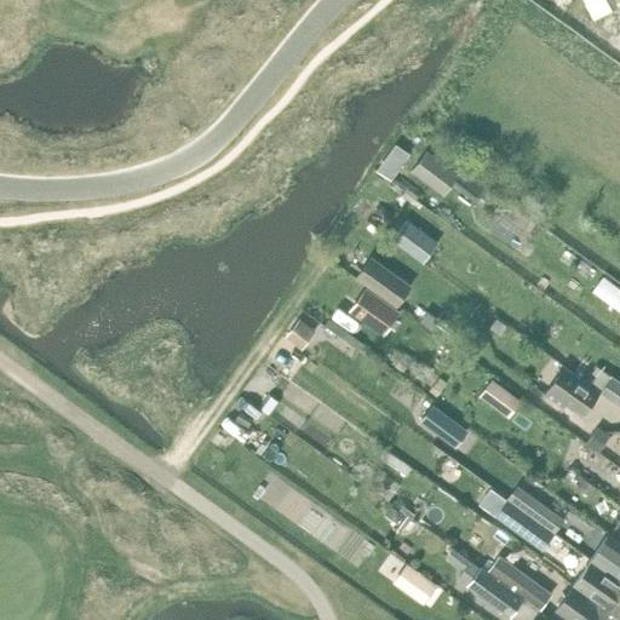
[(396,144),(377,170),(389,178),(408,153),(396,144)]
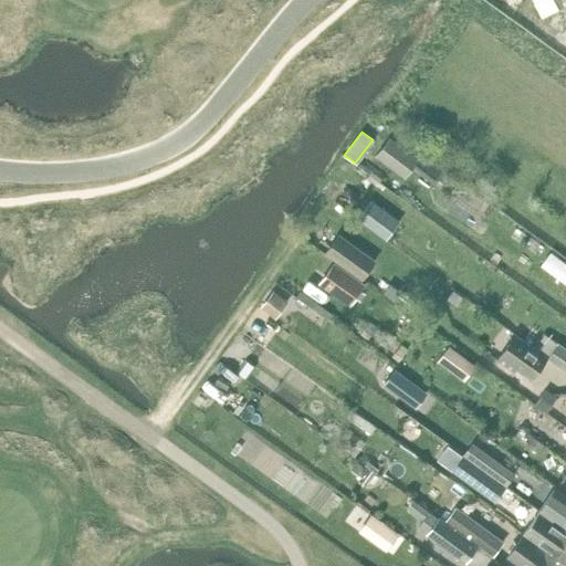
[(389,136),(375,155),(404,177),(418,158),(389,136)]
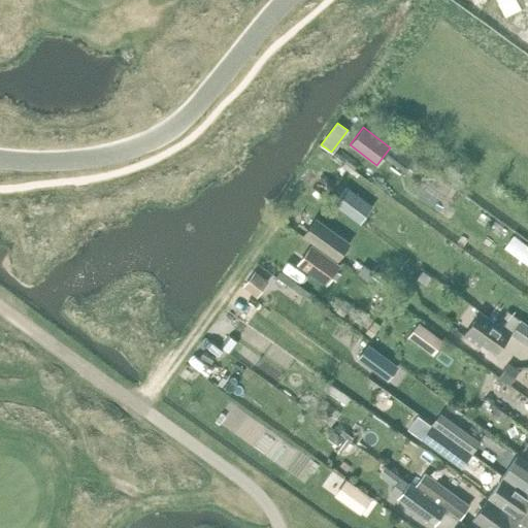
[(356,196),(345,209),(358,218),(367,204),(356,196)]
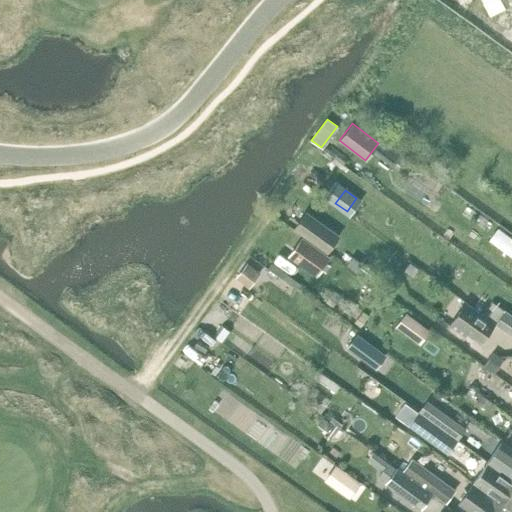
[(306,210),(293,228),(327,253),(340,235),(306,210)]
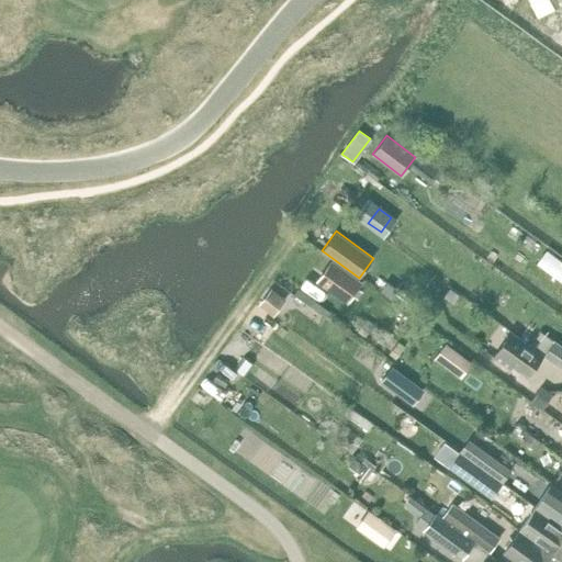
[(332,260),(316,281),(347,303),(362,282),(332,260)]
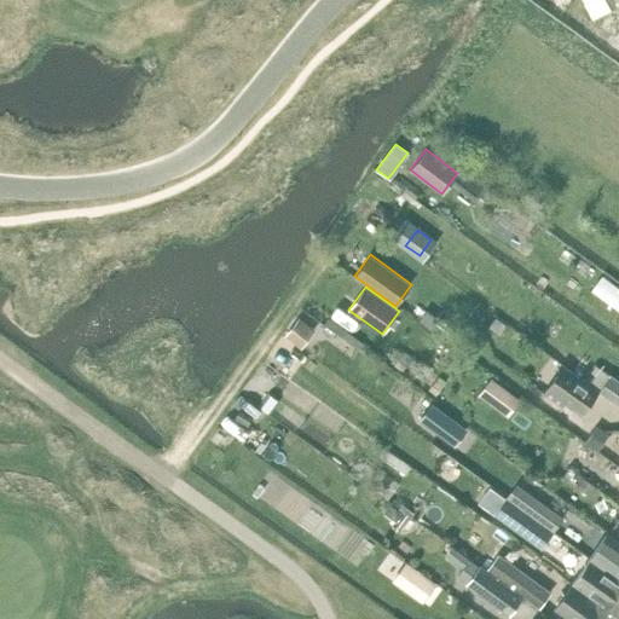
[(299,317),(284,335),(301,348),(316,329),(299,317)]
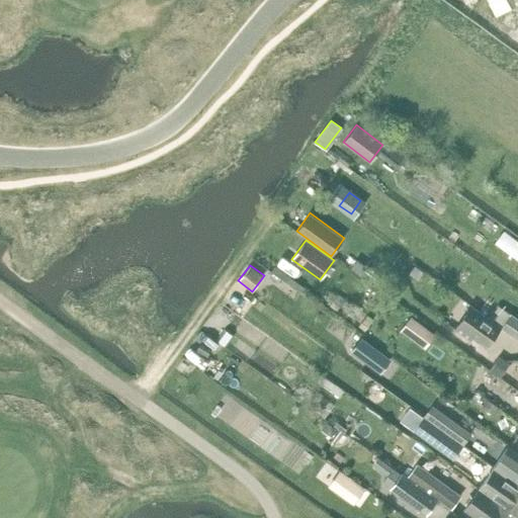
[(415,265),(409,273),(417,279),(423,271),(415,265)]
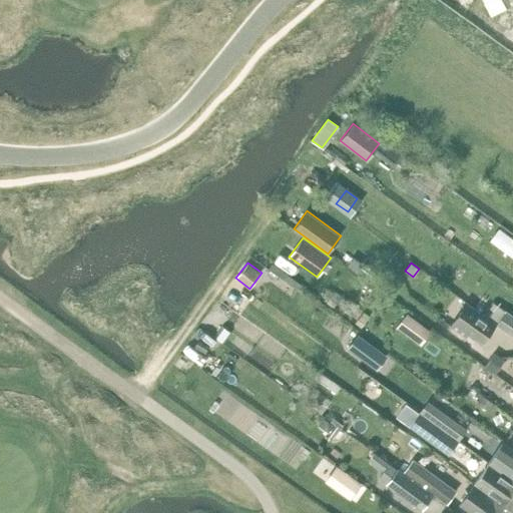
[(485,315),(467,302),(449,326),(466,338),(468,334),(482,344),(497,323),(485,315)]
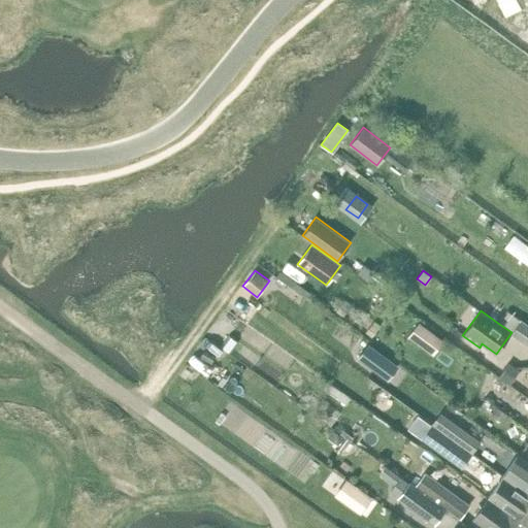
[(508,310),(499,324),(512,332),(521,320),(508,310)]
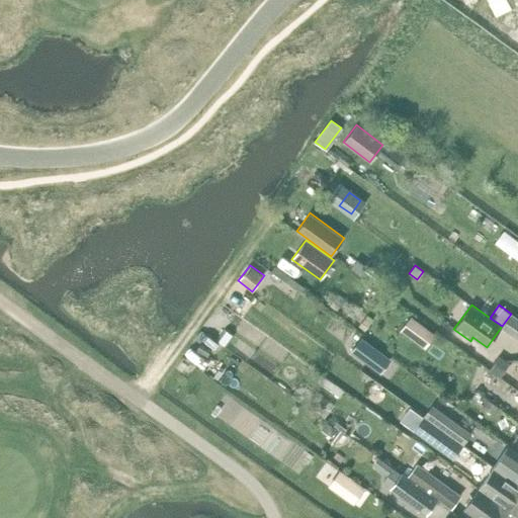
[(517,318),(511,314),(502,326),(501,328),(517,340),(517,318)]
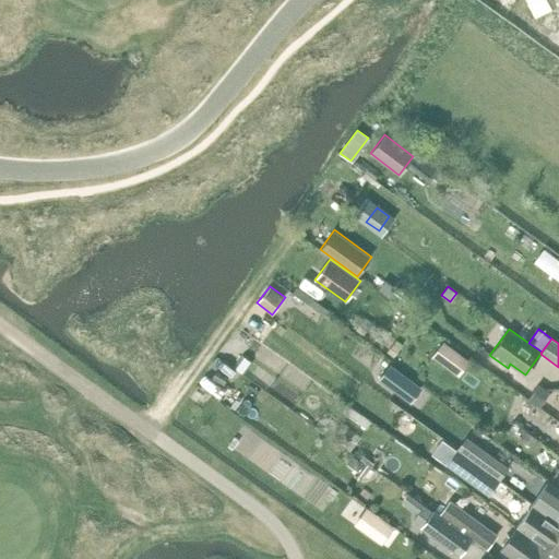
[(443,341),(432,355),(459,376),(470,360),(443,341)]
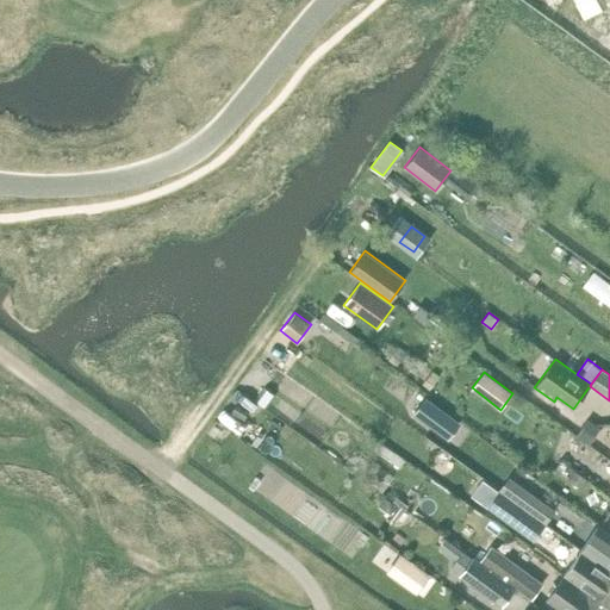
[(424,398),(414,412),(448,439),(459,423),(424,398)]
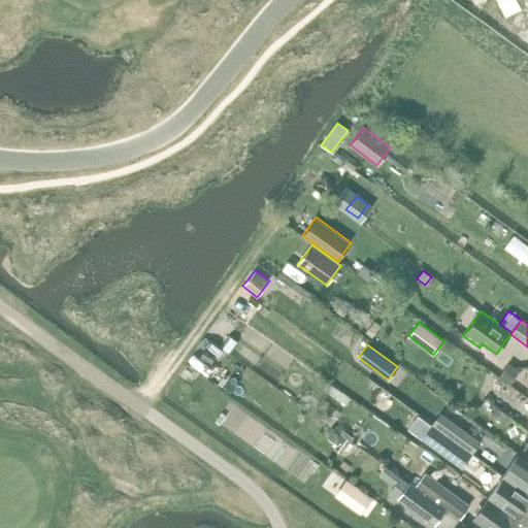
[(509,362),(498,375),(509,384),(520,369),(509,362)]
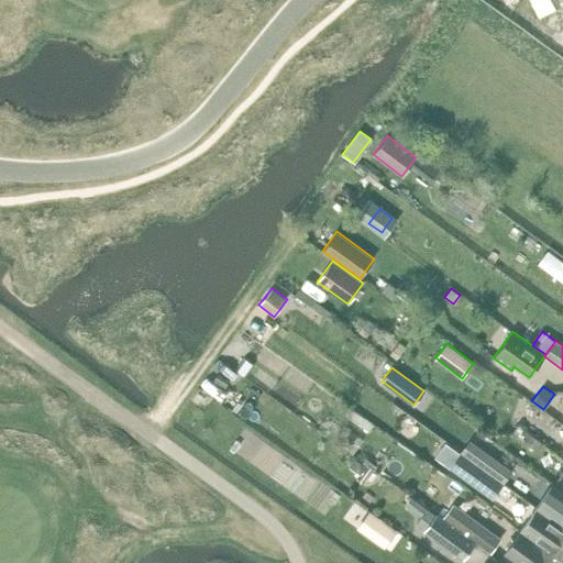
[(532,435),(527,442),(536,450),(541,442),(532,435)]
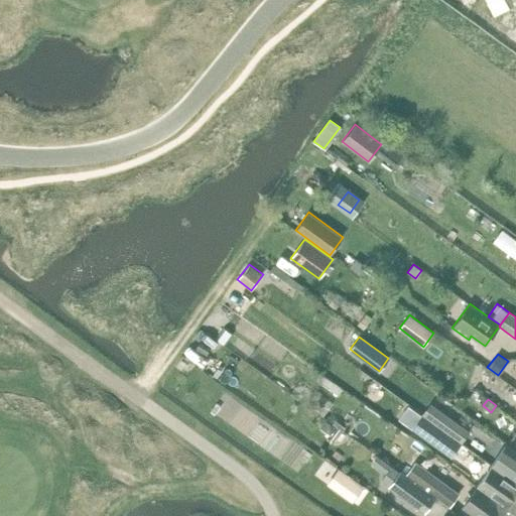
[(431,421),(421,414),(410,427),(427,440),(430,435),(453,453),(461,442),(431,421)]
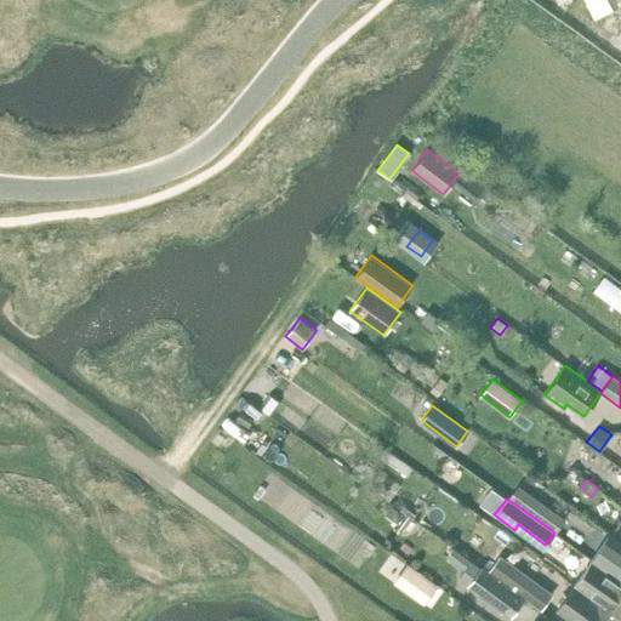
[(393,506),(387,514),(398,522),(403,514),(393,506)]
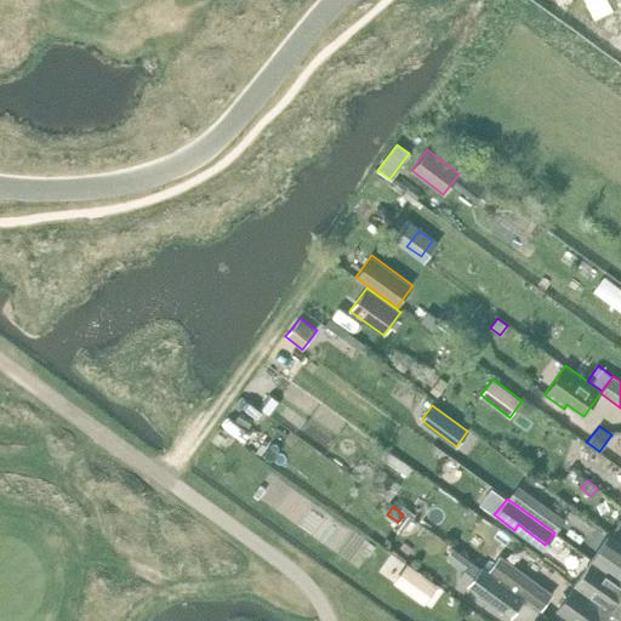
[(501,531),(483,518),(471,535),(489,548),(501,531)]
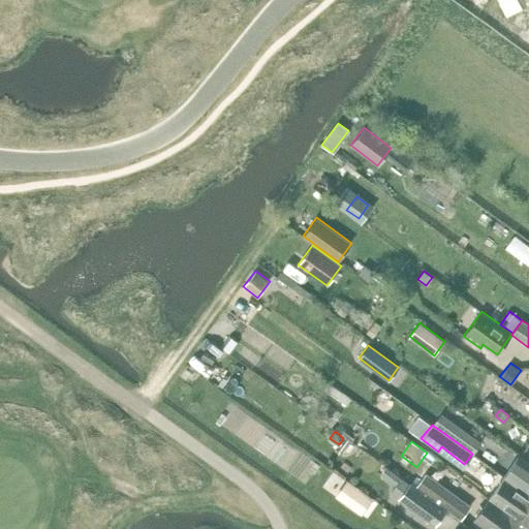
[(528,461),(518,454),(503,475),(528,493),(528,461)]
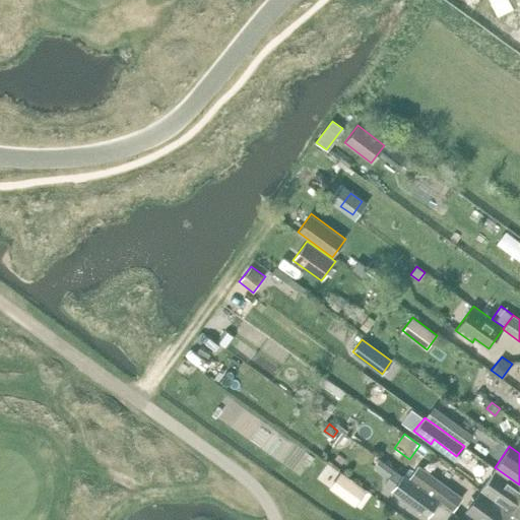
[(453,511),(463,497),(418,464),(408,477),(453,511)]
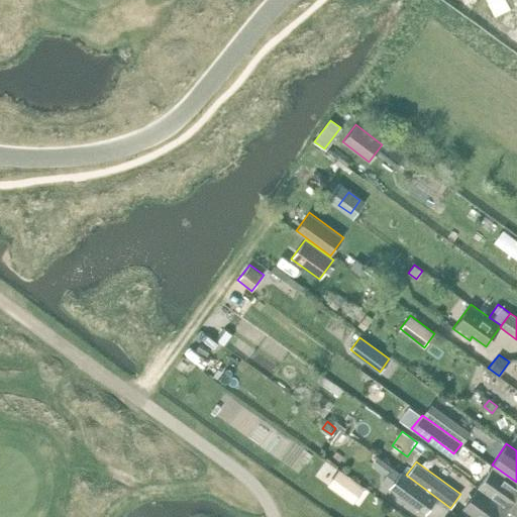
[(516,513),(516,482),(492,464),(478,486),(516,513)]
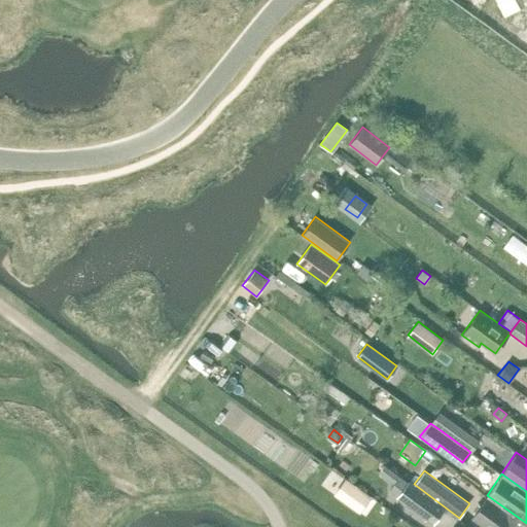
[(401,475),(390,490),(398,496),(410,481),(401,475)]
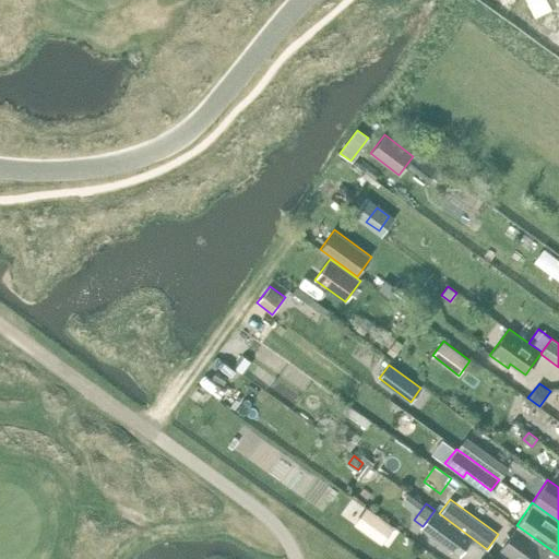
[(366,508),(356,522),(378,538),(389,524),(366,508)]
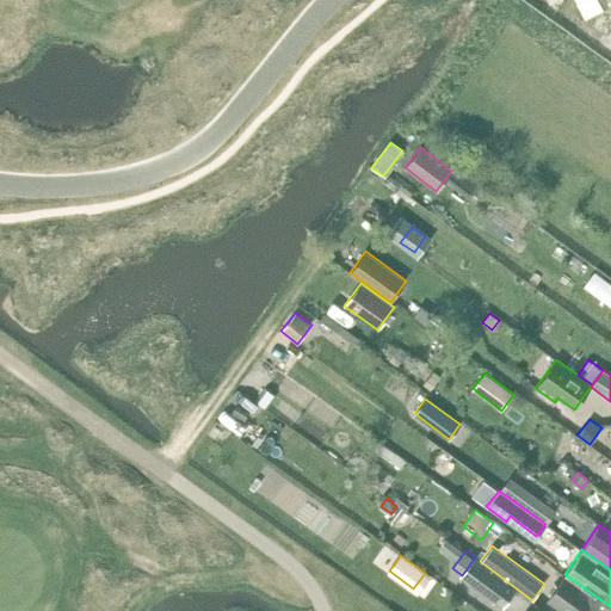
[(504,606),(517,590),(480,561),(475,557),(462,575),(504,606)]
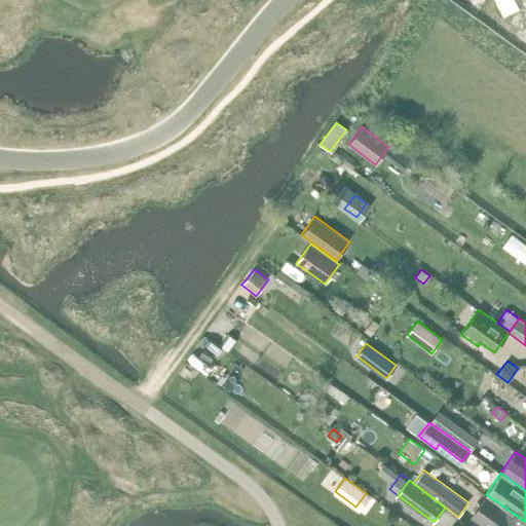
[(525,525),(525,522),(486,494),(471,515),(485,525),(525,525)]
